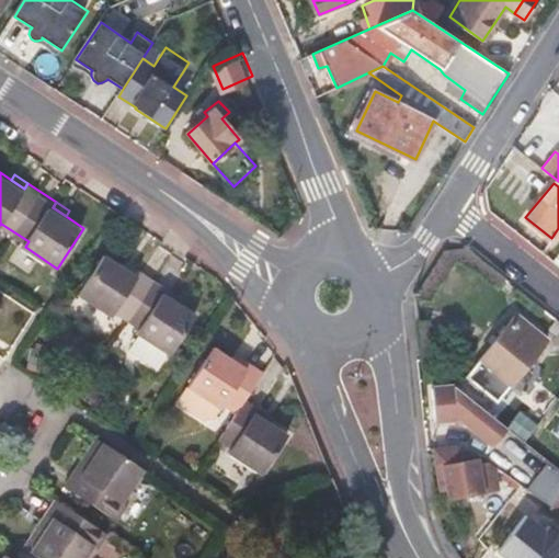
[(80,294),(112,315),(114,311),(143,330),(139,334),(171,356),(198,317),(180,304),(166,294),(169,288),(141,270),(138,275),(126,268),(106,254),(80,294)]
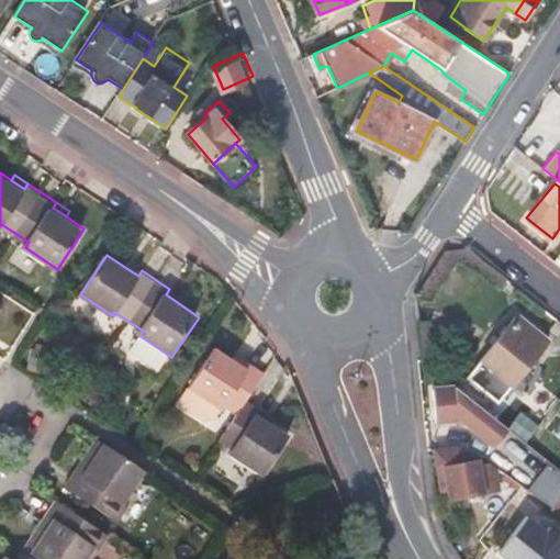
[(126,268),(138,276),(142,270),(130,263),(126,268)]
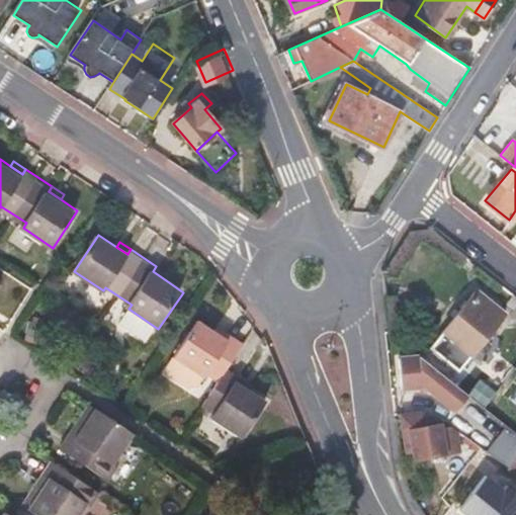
[(153,271),(166,280),(170,275),(156,266),(153,271)]
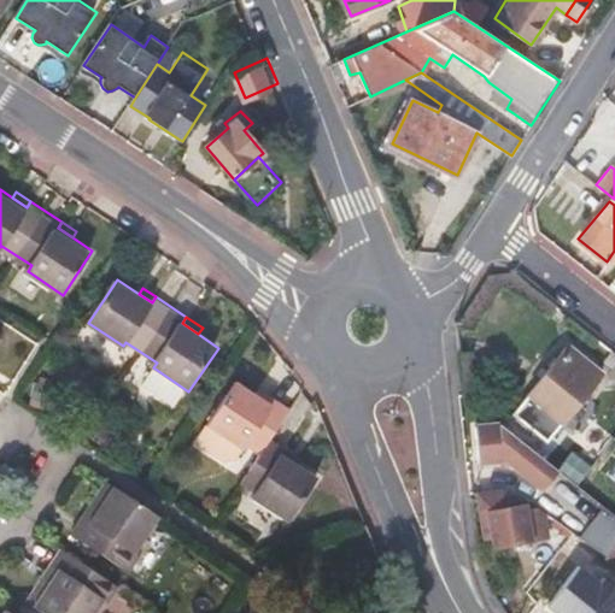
[(534,398),(566,423),(601,378),(568,352),(534,398)]
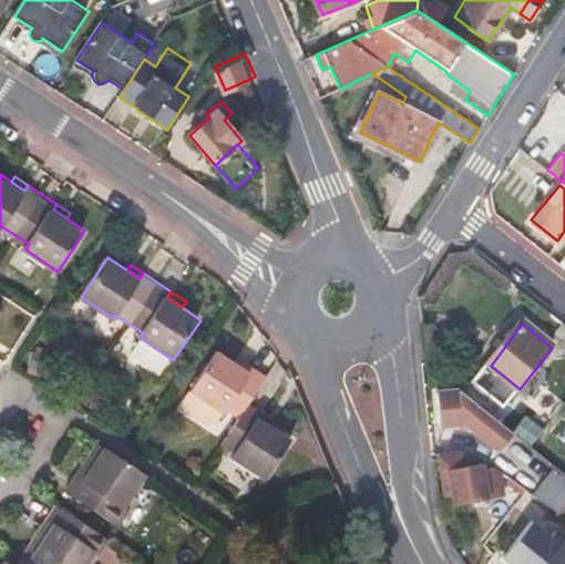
[(242,443),(238,448),(273,471),(299,431),(278,417),(265,408),(268,402),(256,395),(268,377),(254,367),(250,372),(236,362),(219,350),(193,390),(224,411),(227,407),(242,417),(229,434),(242,443)]
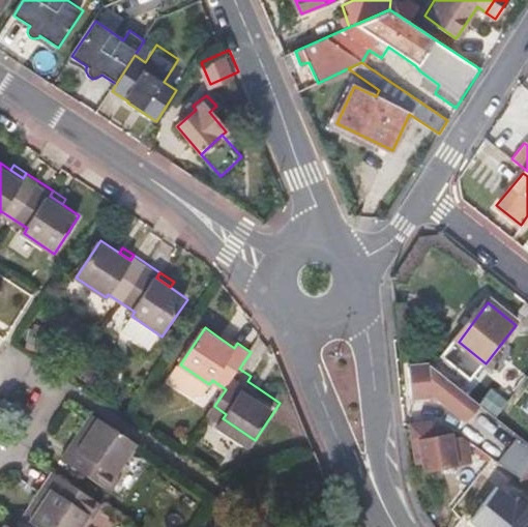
[(237,343),(224,333),(221,339),(234,348),(237,343)]
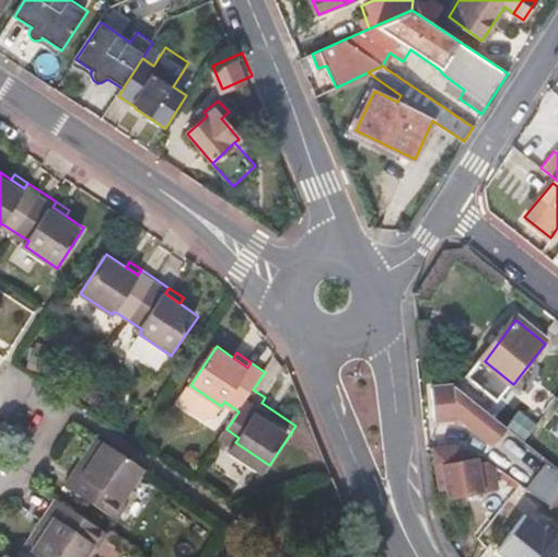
[(495,443),(508,427),(456,385),(434,387),(439,427),(457,426),(456,416),(464,412),(480,425),(478,428),(495,443)]
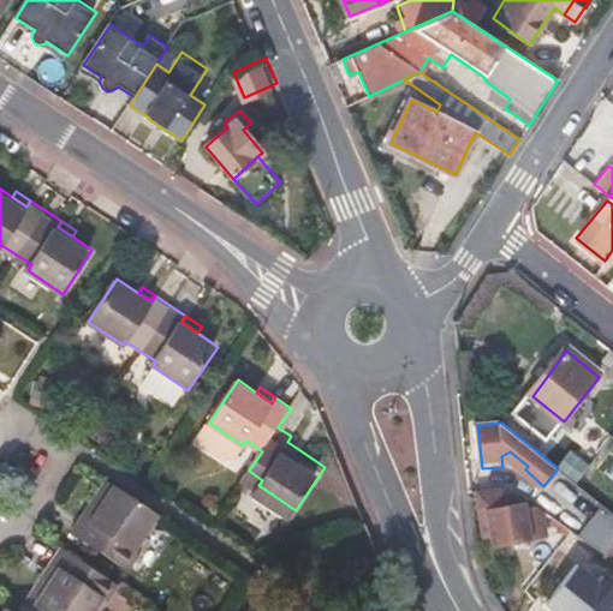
[(287,442),(302,451),(305,445),(291,436),(287,442)]
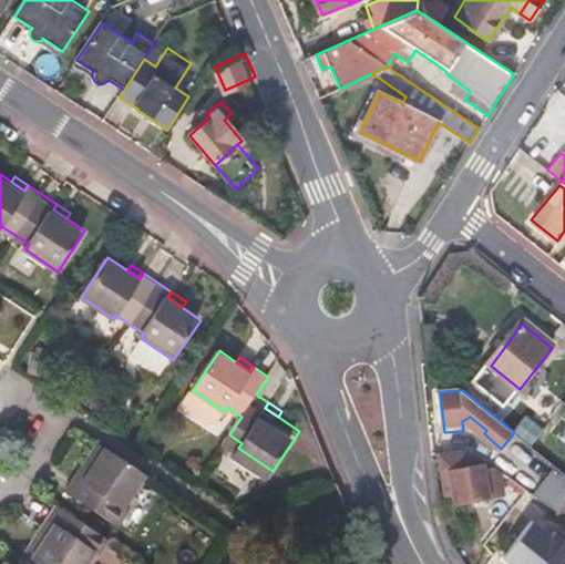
[(96,433),(75,465),(81,470),(103,437),(96,433)]
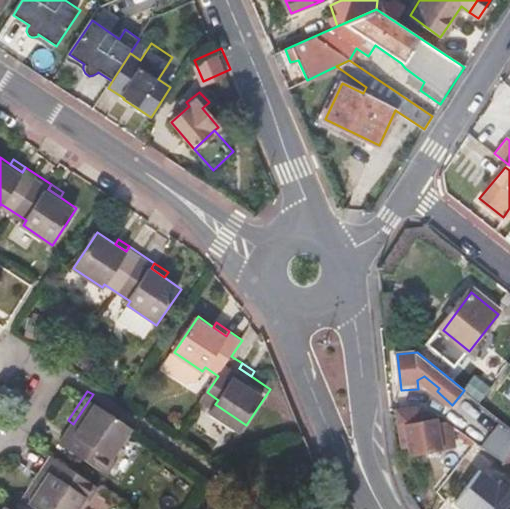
[(106,466),(115,453),(112,451),(132,421),(93,394),(73,424),(68,420),(58,434),(106,466)]
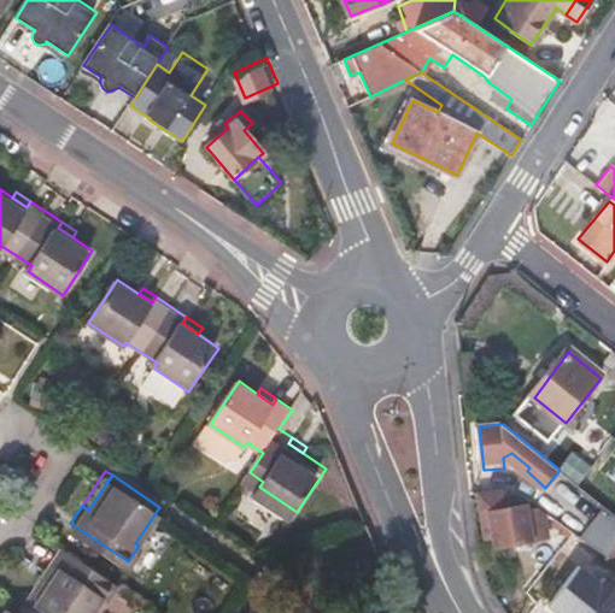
[(516,493),(508,491),(479,493),(482,531),(490,530),(491,550),(555,542),(552,516),(546,511),(538,511),(538,505),(533,505),(532,497),(516,493)]
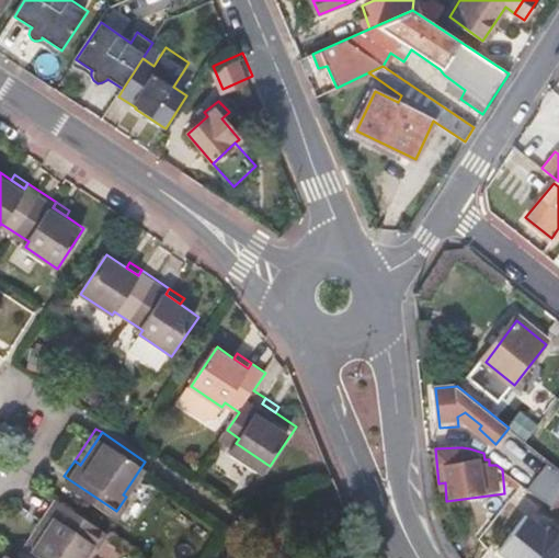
[(531,487),(552,504),(558,497),(558,466),(550,460),(531,487)]
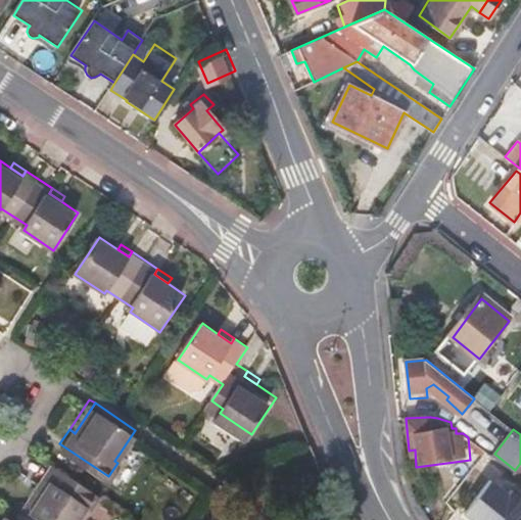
[(49,519),(76,519),(89,501),(92,503),(100,489),(51,457),(42,470),(48,474),(27,505),(49,519)]
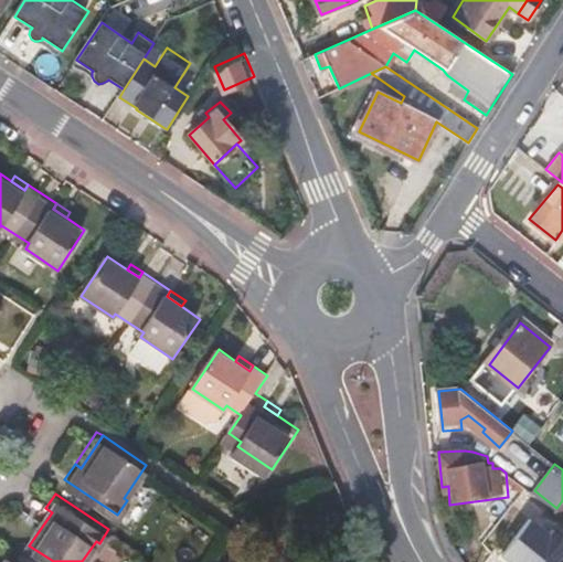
[(29,545),(52,512),(45,508),(23,542),(29,545)]
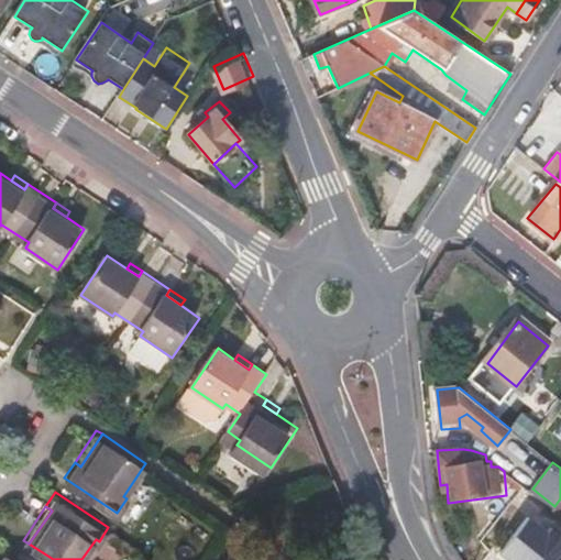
[(507,559),(494,549),(484,559),(507,559)]
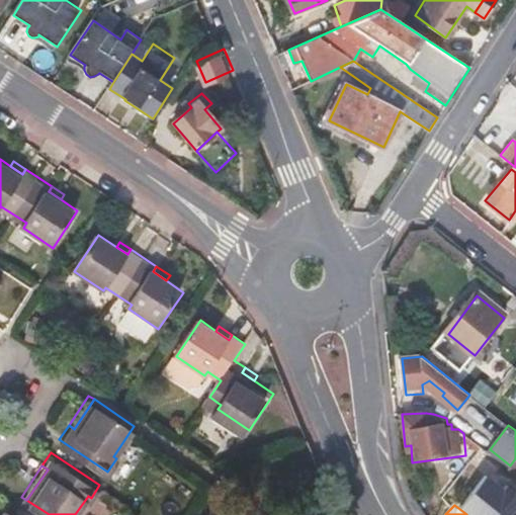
[(21,514),(8,506),(2,514),(21,514)]
